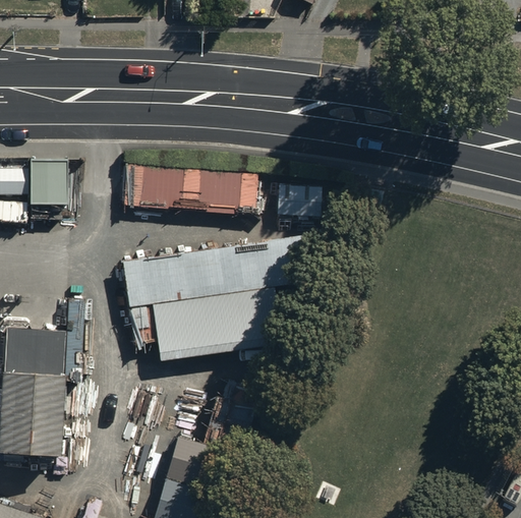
[(32,209),(68,210),(69,163),(32,163),(32,209)]
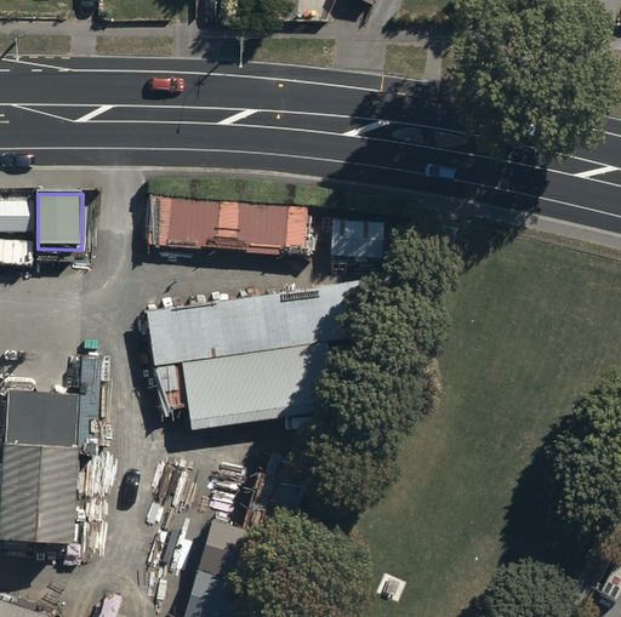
[(307,207),(151,196),(147,244),(301,257),(307,207)]
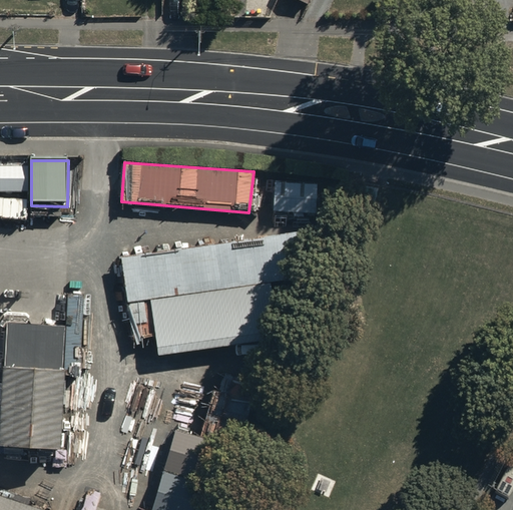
[(0,191),(27,191),(27,165),(0,165),(0,191)]
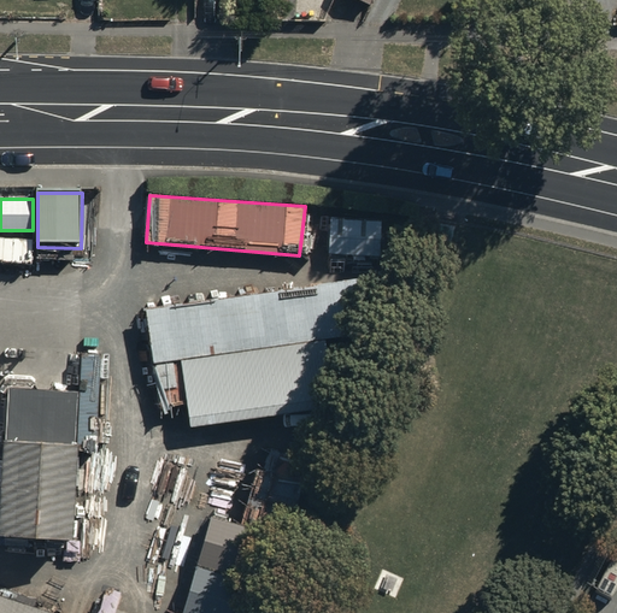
[(377,254),(380,222),(330,219),(328,252),(377,254)]
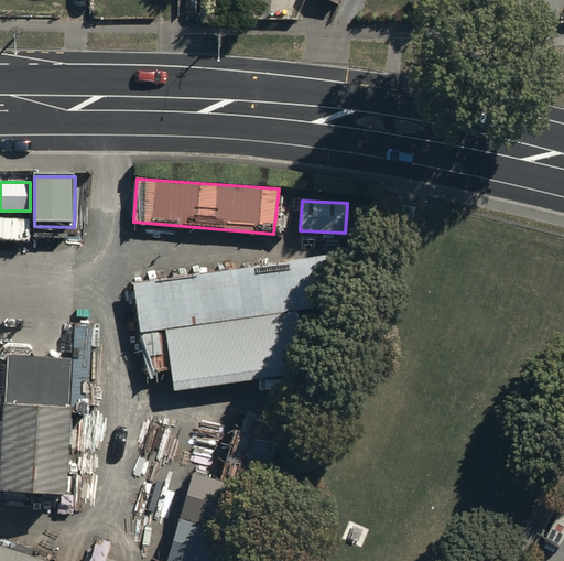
[(0,217),(0,240),(29,241),(30,219),(0,217)]
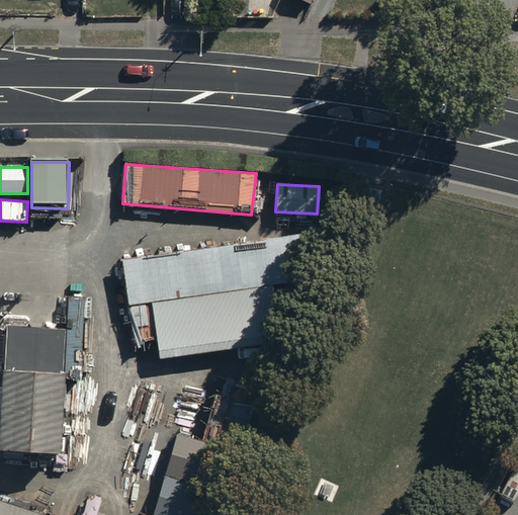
[(311,283),(305,235),(122,260),(134,340),(154,337),(156,356),(277,339),(270,288),(311,283)]
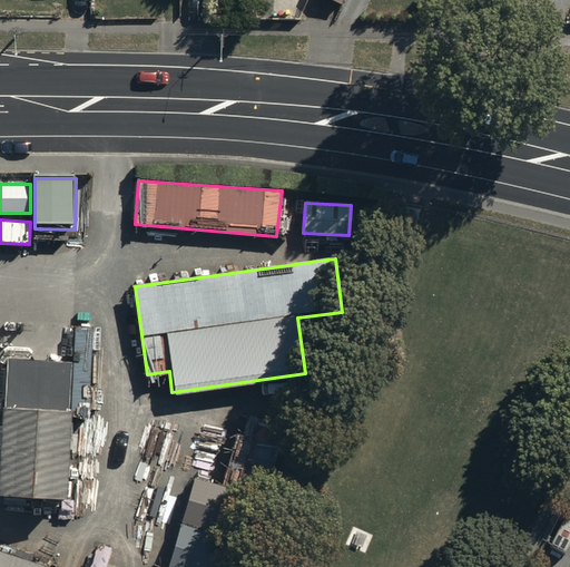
[(0,489),(0,498),(65,501),(71,362),(7,359),(0,489)]
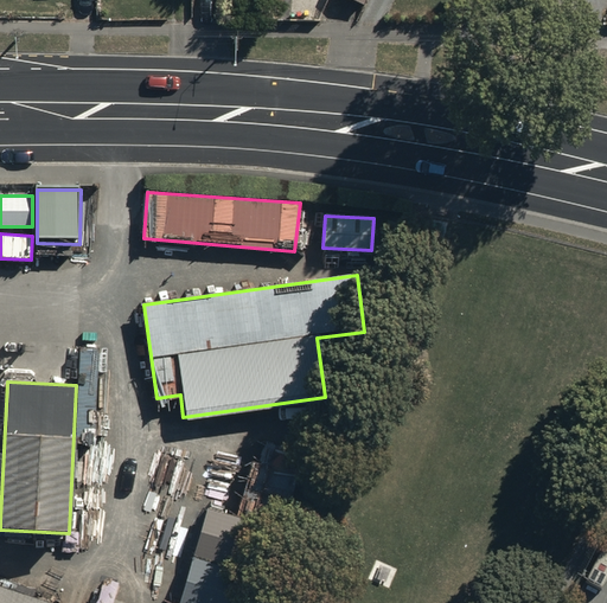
[(253,457),(236,514),(205,505),(177,602),(234,602),(275,463),(253,457)]
